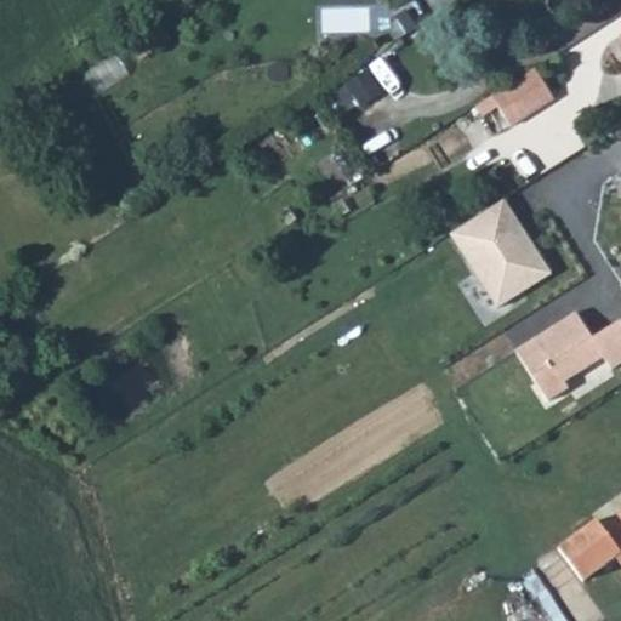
[(346,112),(382,90),(368,67),(332,89),(346,112)]
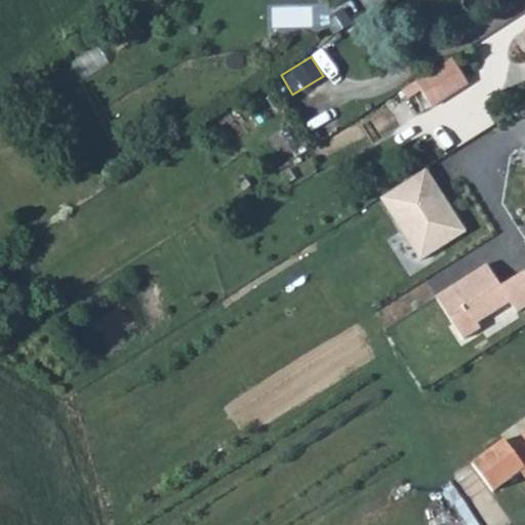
[(413,81),(430,106),(467,83),(449,58),(413,81)]
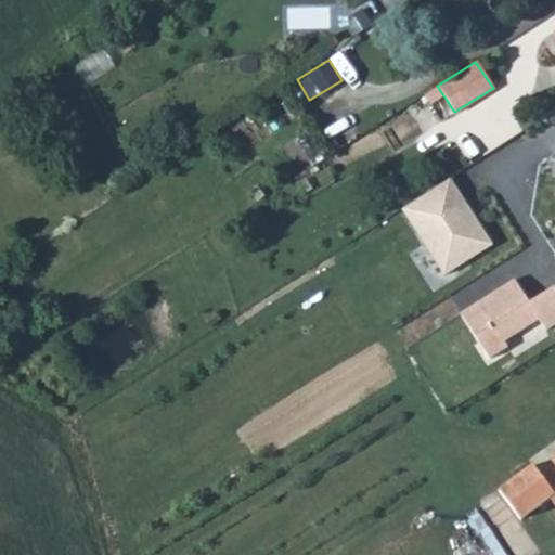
[(449,177),(401,207),(443,273),(492,243),(468,205),(463,208),(456,197),(461,194),(449,177)]
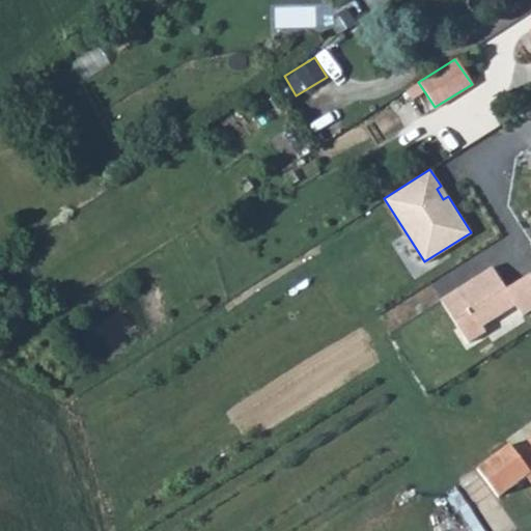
[(515,250),(497,262),(509,283),(529,271),(515,250)]
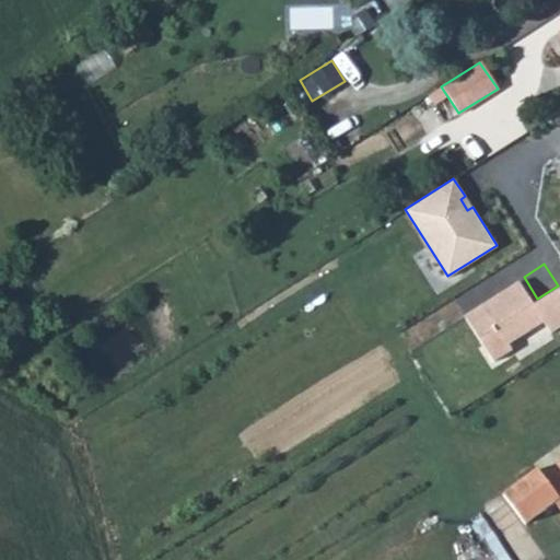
[(515,286),(464,318),(493,365),(517,350),(513,342),(543,323),(547,331),(559,323),(559,292),(557,288),(528,305),(515,286)]
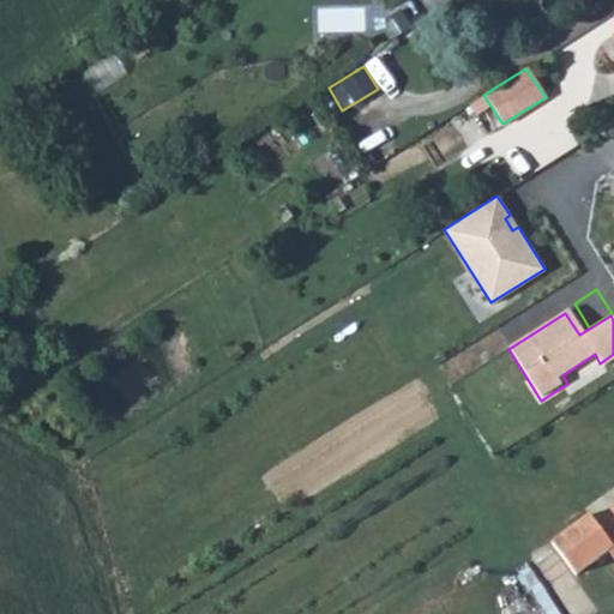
[(589,511),(551,540),(576,572),(607,548),(613,557),(613,501),(594,518),(589,511)]
